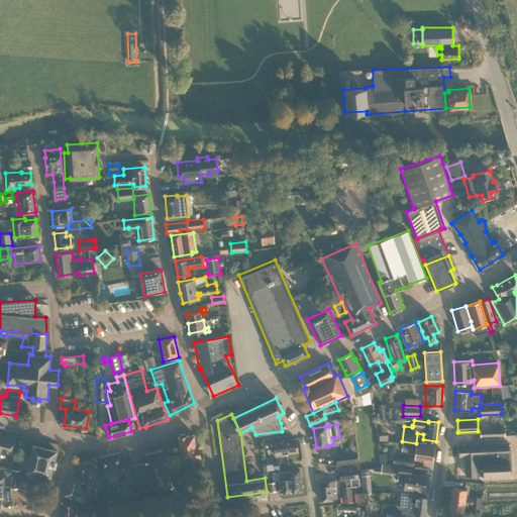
[(504,435),(504,428),(480,429),(481,436),(504,435)]
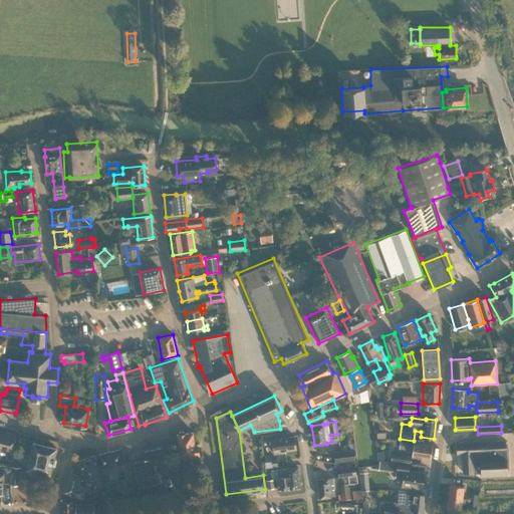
[(4,431),(0,447),(0,450),(7,453),(6,458),(12,460),(14,453),(11,453),(15,434),(4,431)]
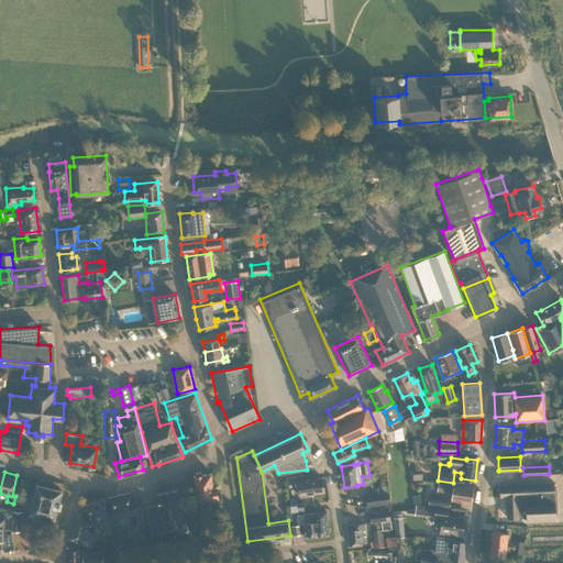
[(203,474),(201,472),(197,473),(195,475),(194,475),(198,511),(206,510),(205,501),(211,501),(211,498),(218,497),(216,487),(213,487),(211,473),(203,474)]
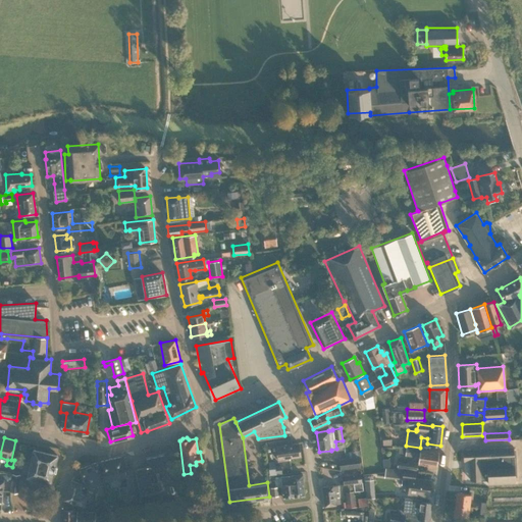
[(292,444),(291,438),(265,442),(266,447),(276,446),(278,460),(290,459),(290,457),(301,456),(299,442),(292,444)]
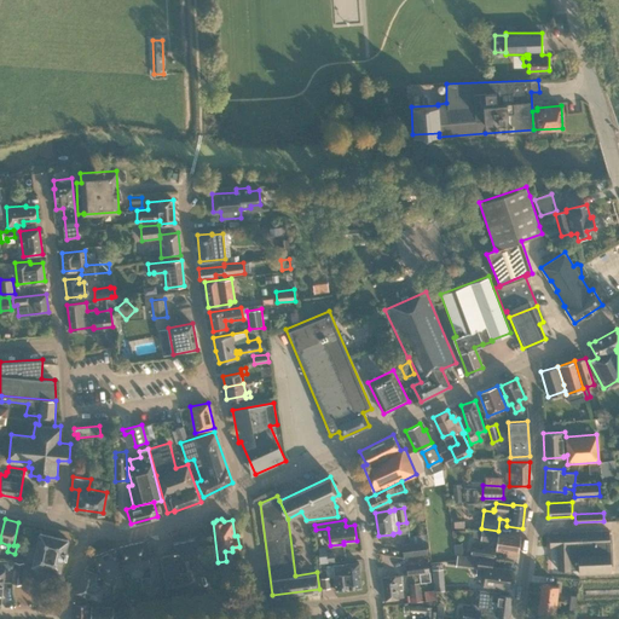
[(521,536),(481,530),(480,538),(497,541),(496,549),(519,553),(521,536)]
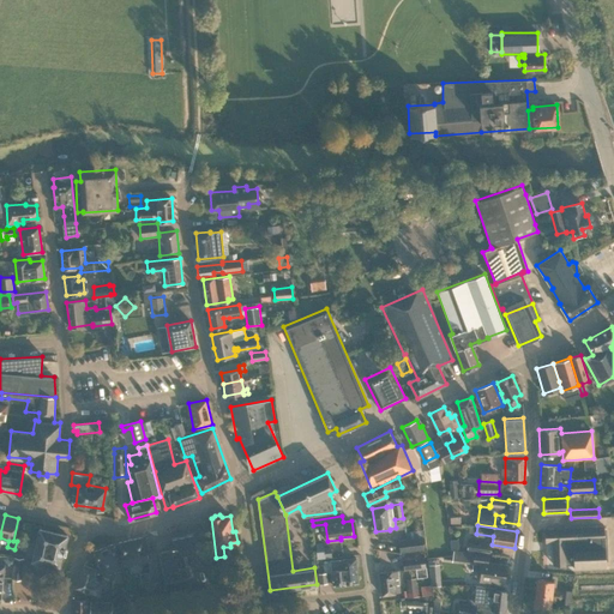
[(605,542),(603,525),(545,529),(546,542),(552,541),(553,565),(573,564),(575,569),(606,567),(605,542)]
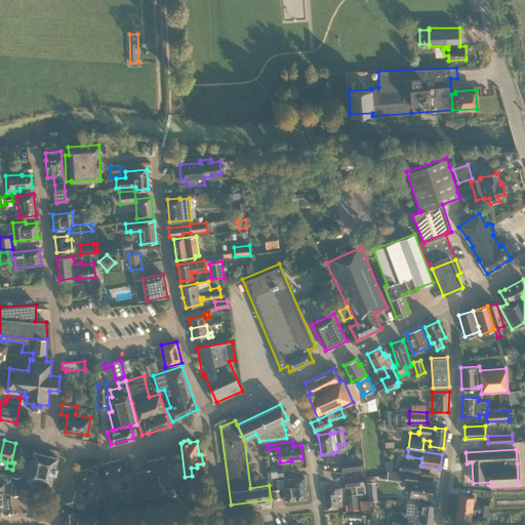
[(57,457),(34,451),(27,480),(51,485),(57,457)]
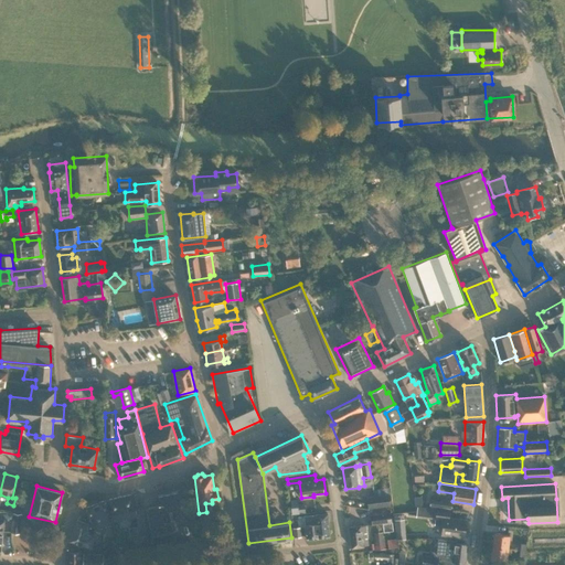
[(182,507),(178,491),(157,496),(159,505),(146,508),(152,535),(173,531),(168,510),(182,507)]
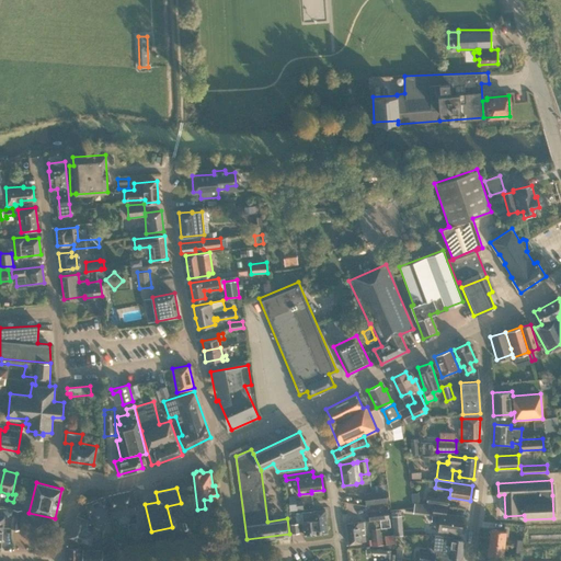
[(106,495),(104,496),(107,508),(109,521),(112,519),(112,517),(136,511),(130,490),(106,495)]
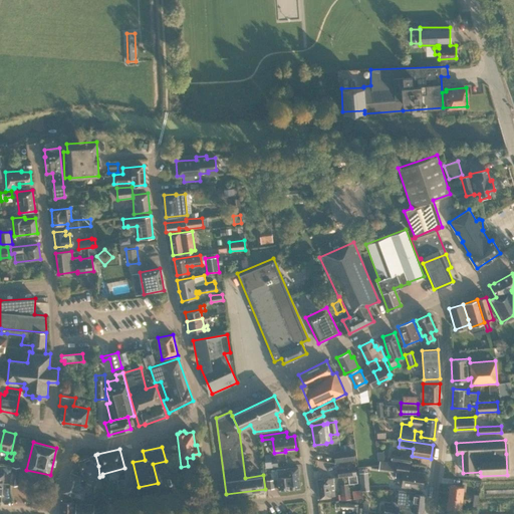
[(354,459),(353,449),(333,451),(334,462),(354,459)]
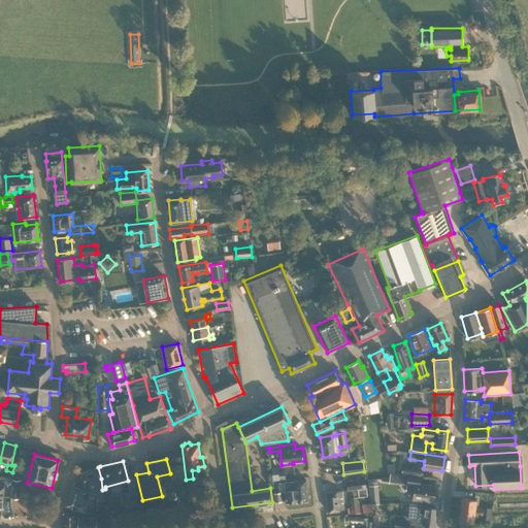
[(278,470),(277,466),(271,467),(272,481),(285,479),(285,470),(278,470)]
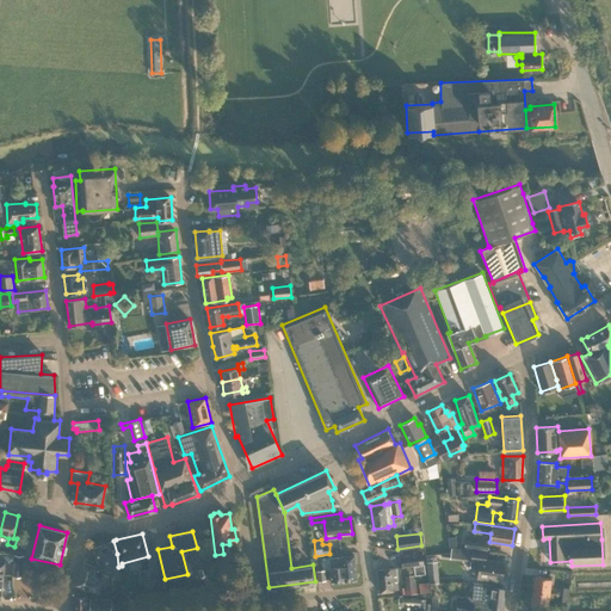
[(489,542),(466,539),(461,539),(460,545),(464,545),(464,547),(488,550),(489,542)]
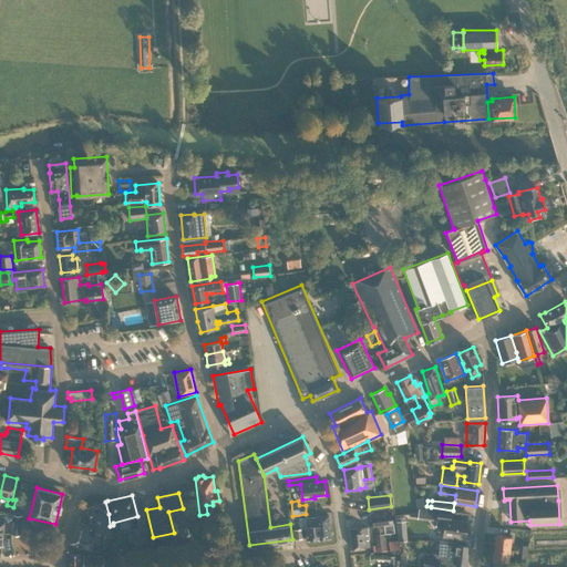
[(96,532),(100,531),(110,526),(109,514),(105,502),(86,508),(91,523),(94,524),(95,527),(96,532)]
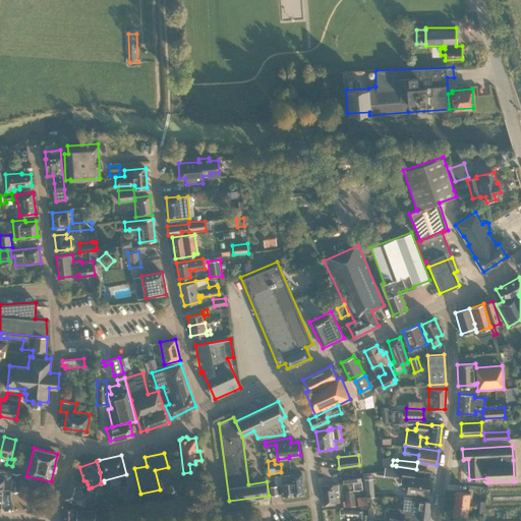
[(414,470),(385,467),(384,476),(408,479),(407,491),(427,495),(429,479),(413,477),(414,470)]
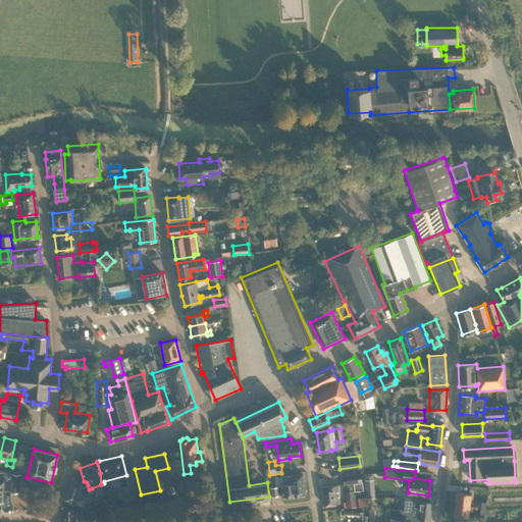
[(16,471),(12,470),(12,473),(10,491),(18,492),(20,474),(16,473),(16,471)]
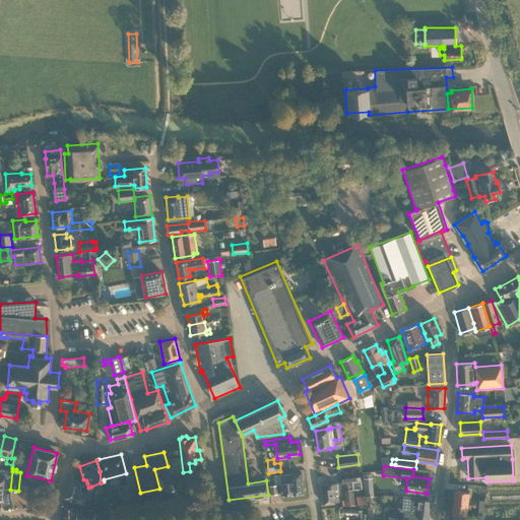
[(362,488),(360,471),(341,473),(342,482),(352,481),(353,489),(362,488)]
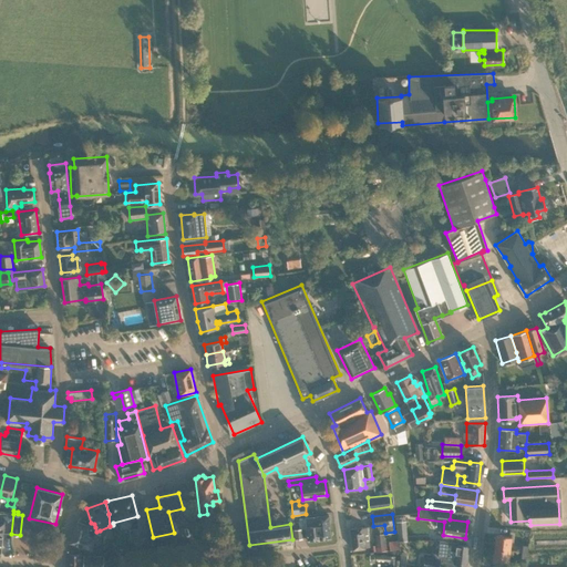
[(305,517),(306,525),(308,539),(330,537),(328,515),(305,517)]
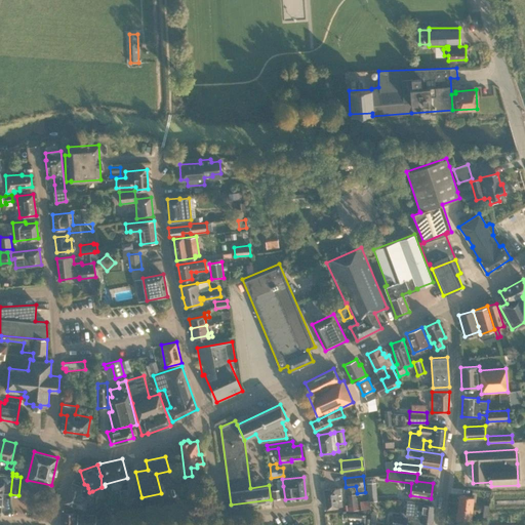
[(89,499),(92,491),(89,492),(88,488),(72,482),(65,501),(84,508),(87,498),(89,499)]
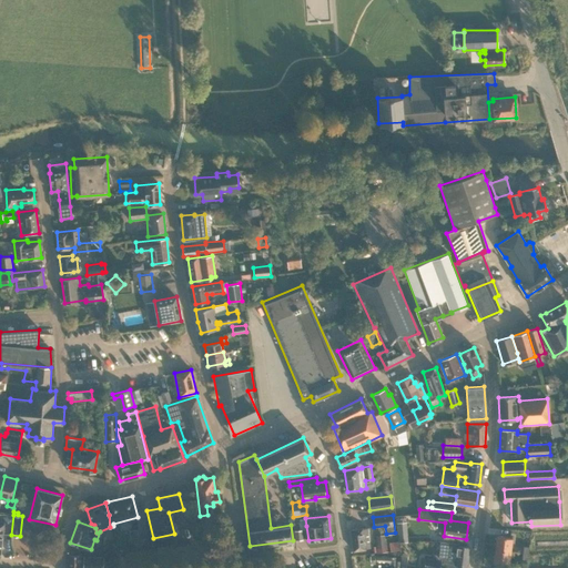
[(369,548),(367,527),(351,529),(353,550),(369,548)]
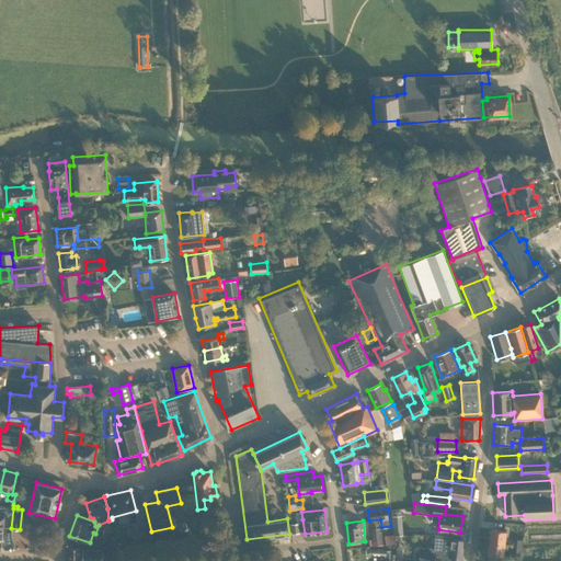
[(226,537),(225,528),(215,529),(215,538),(226,537)]
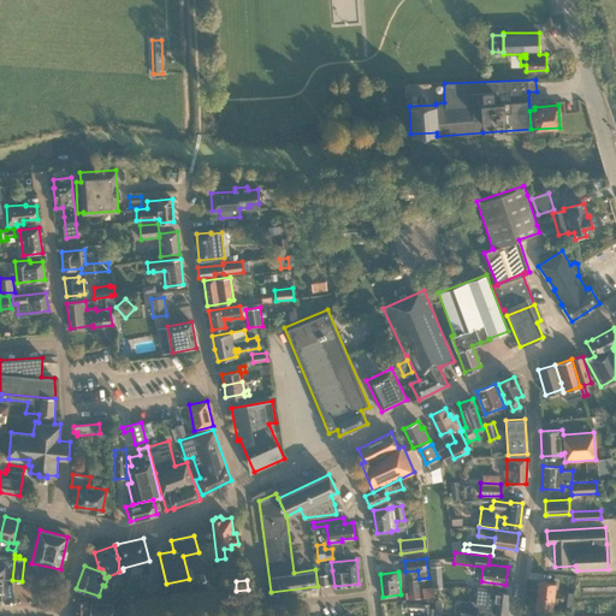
[(538,580),(537,594),(554,597),(555,582),(538,580)]
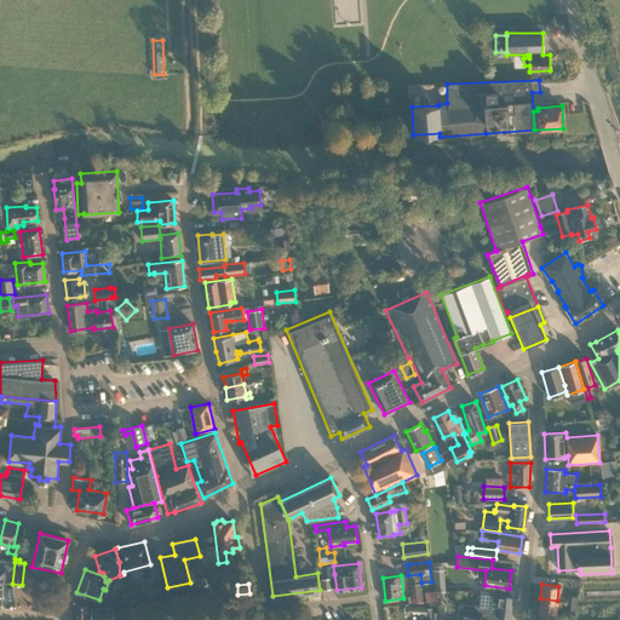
[(161,601),(160,586),(142,590),(144,603),(161,601)]
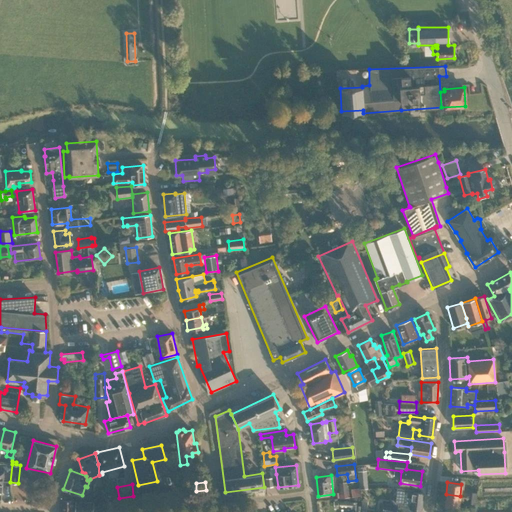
[(349,493),(348,485),(339,486),(340,495),(349,493)]
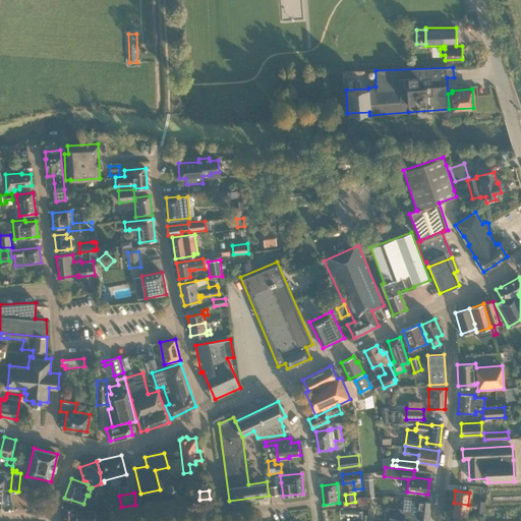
[(405,495),(403,511),(406,511),(405,517),(408,517),(412,518),(417,519),(417,518),(428,519),(430,501),(419,500),(419,498),(420,497),(405,495)]
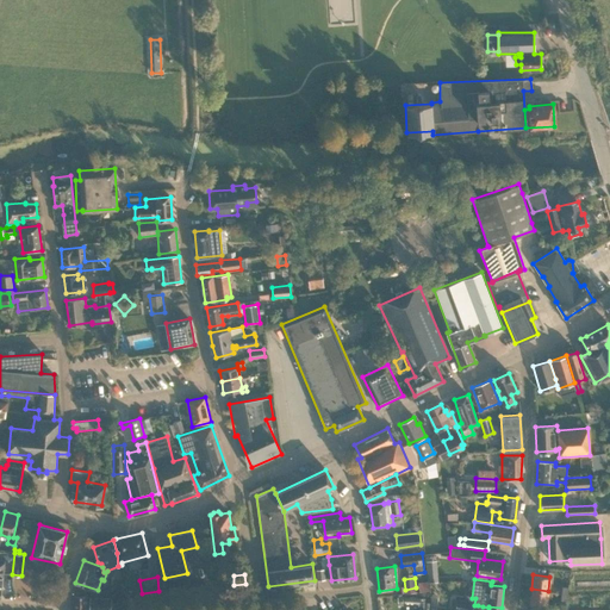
[(548,591),(531,589),(529,603),(546,605),(547,597),(552,598),(552,592),(548,591)]
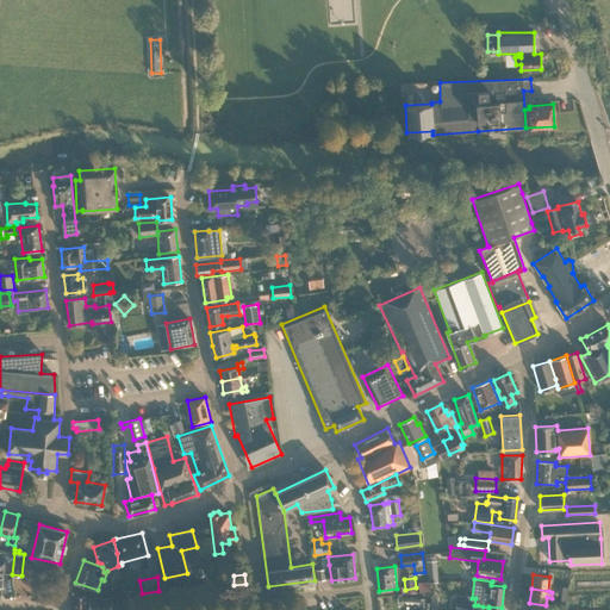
[(86,609),(87,604),(89,604),(89,599),(87,599),(87,596),(73,596),(72,609),(86,609)]
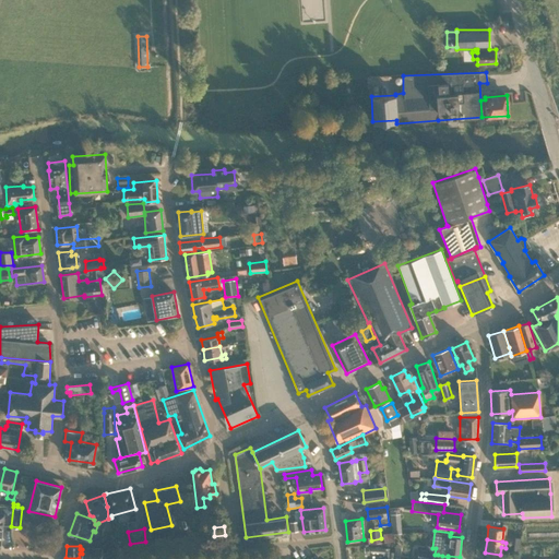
[(82,549),(82,554),(83,554),(83,558),(100,558),(102,548),(84,548),(84,549),(82,549)]
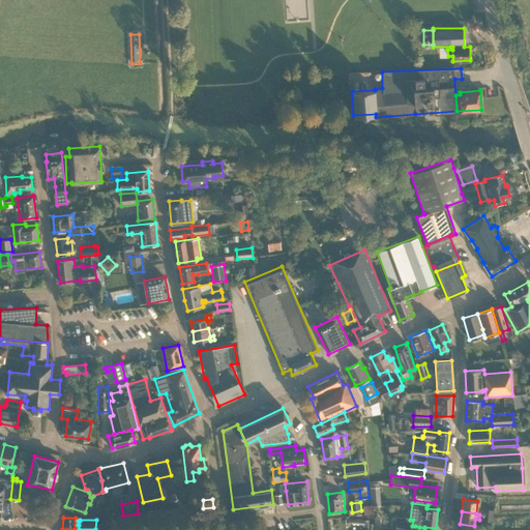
[(410,529),(411,522),(396,520),(394,529),(410,529)]
